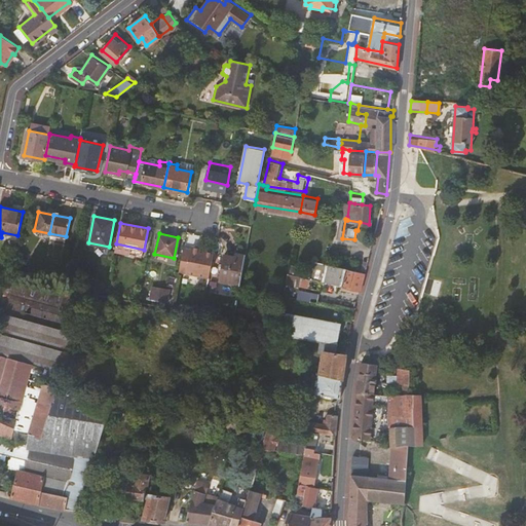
[(184,248),(179,271),(209,277),(214,252),(199,250),(198,247),(194,246),(192,248),(191,249),(184,248)]
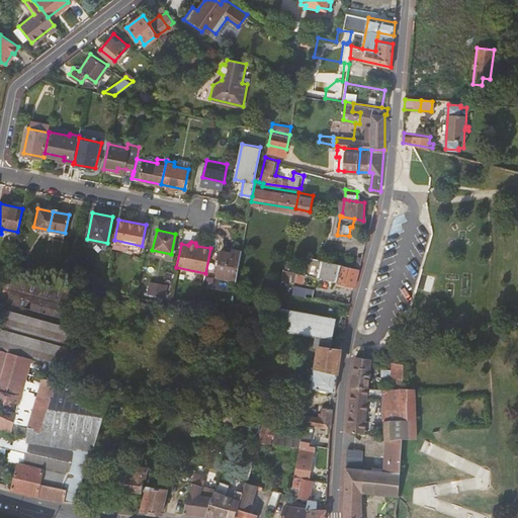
[(217,273),(237,277),(242,249),(233,248),(232,251),(222,249),(217,273)]
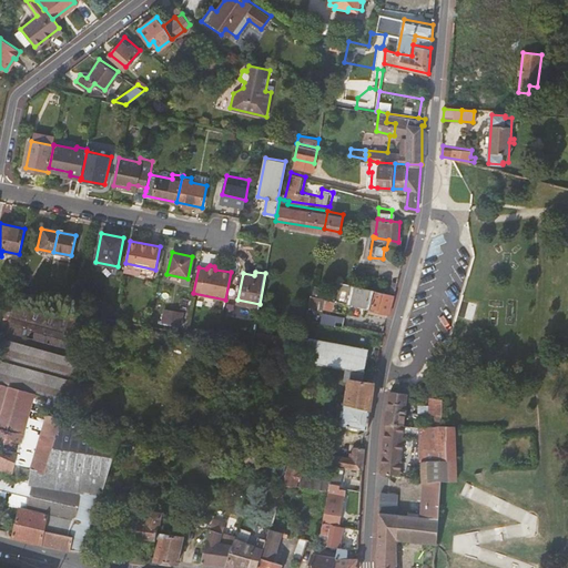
[(369,308),(388,314),(394,293),(353,284),(348,300),(371,306),(369,308)]
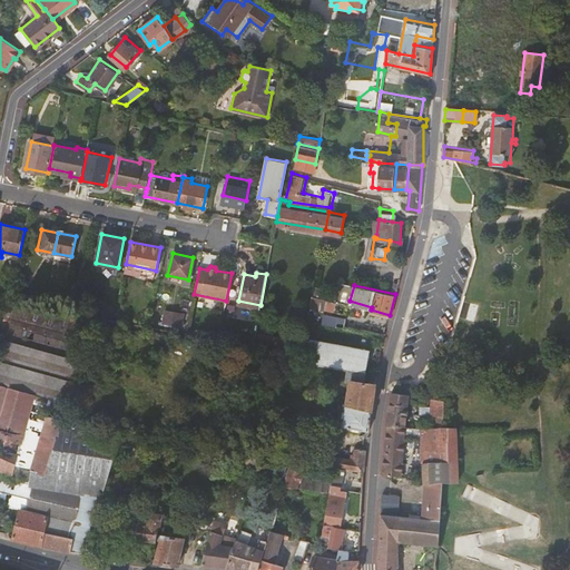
[(313,308),(335,312),(338,294),(316,290),(313,308)]
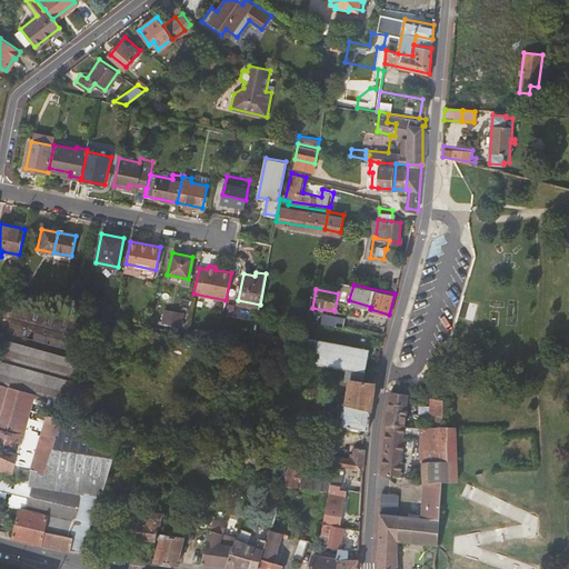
[(15,301),(12,310),(5,339),(0,353),(0,467),(13,471),(16,462),(32,467),(28,481),(31,482),(23,508),(21,508),(13,535),(37,541),(55,545),(83,550),(89,535),(96,510),(122,429),(63,421),(97,315),(79,312),(43,306),(15,301)]
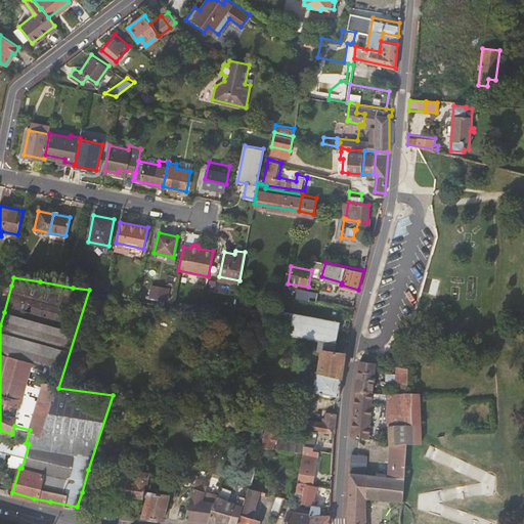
[(150,298),(170,299),(171,286),(150,285),(150,298)]
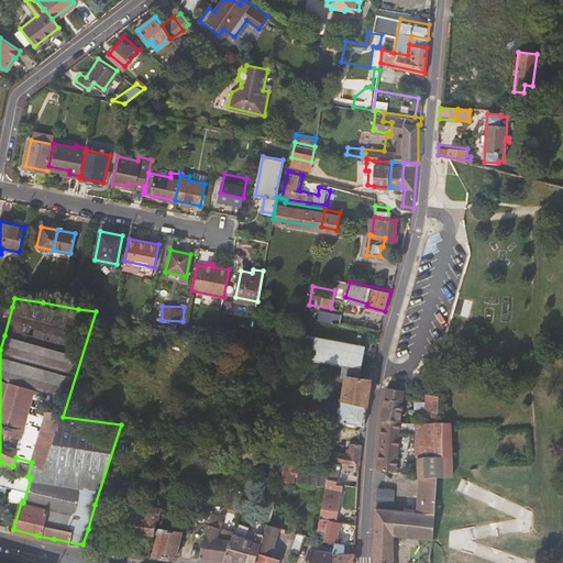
[(338,419),(364,423),(366,406),(372,373),(361,371),(365,345),(306,333),(301,356),(344,366),(343,376),(346,377),(344,397),(341,396),(341,403),(340,403),(335,399),(334,403),(335,405),(335,408),(332,410),(332,415),(339,415),(338,419)]
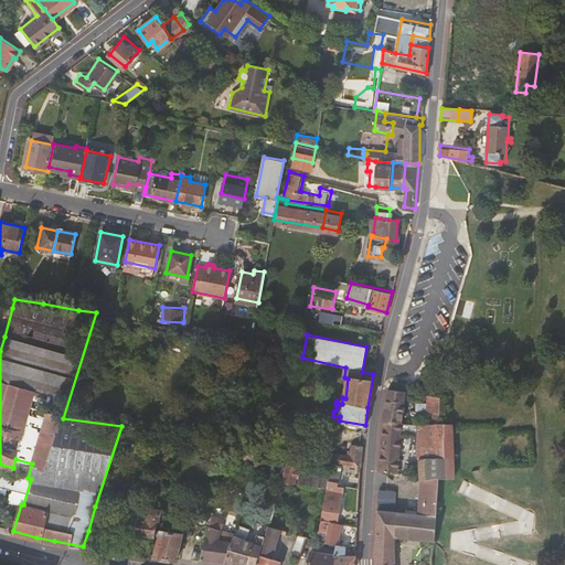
[(390,388),(384,420),(402,423),(406,391),(391,388),(390,388)]
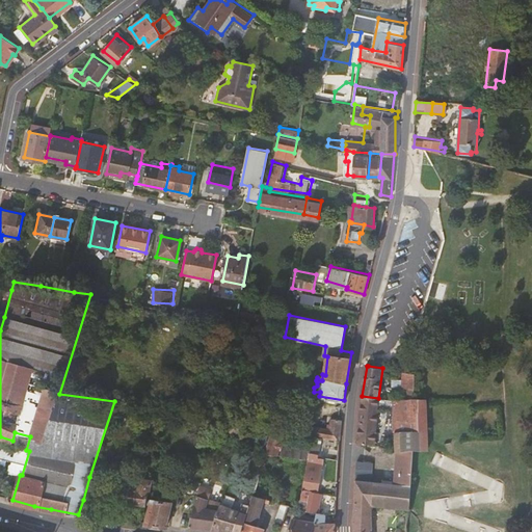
[(415,397),(415,389),(414,372),(402,370),(402,377),(401,387),(405,387),(405,396),(415,397)]
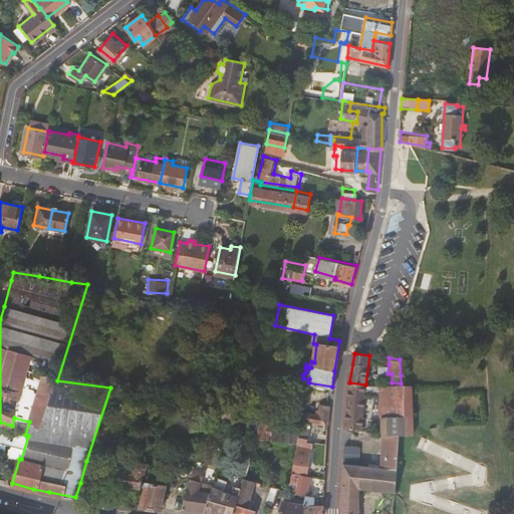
[(381,467),(396,469),(399,432),(412,433),(411,384),(406,384),(401,383),(392,382),(392,387),(386,386),(378,386),(365,384),(349,382),(348,398),(346,415),(345,430),(349,430),(350,429),(351,428),(361,428),(364,389),(367,390),(368,396),(381,396),(381,436),(383,437),(381,467)]
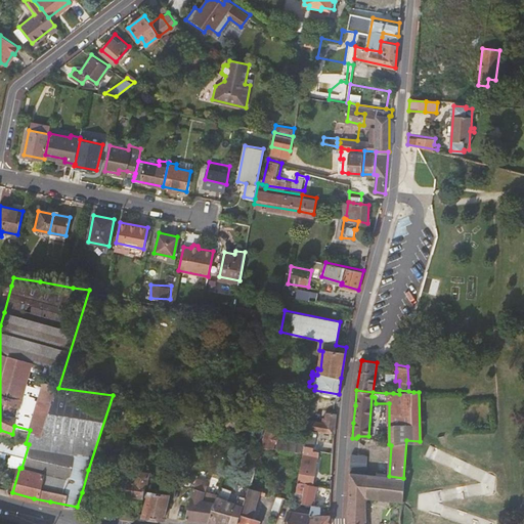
[(162,394),(160,402),(175,405),(176,398),(162,394)]
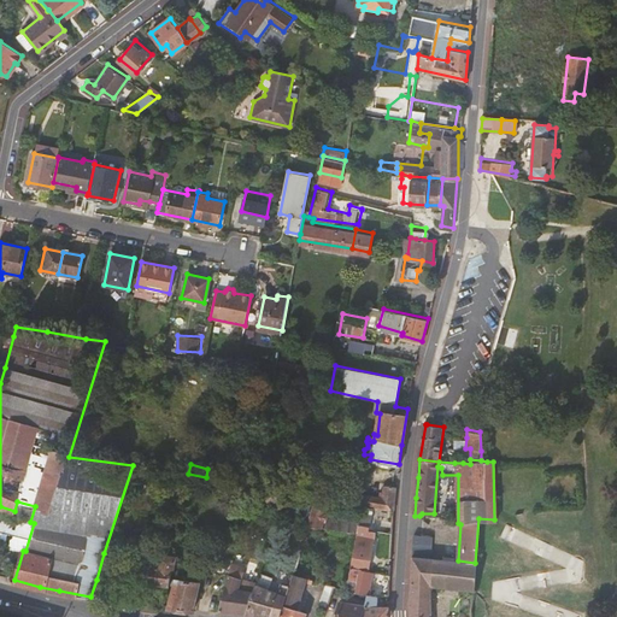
[(363,504),(394,510),(397,486),(383,485),(382,491),(380,491),(378,491),(378,492),(378,494),(357,492),(353,509),(362,510),(363,504)]
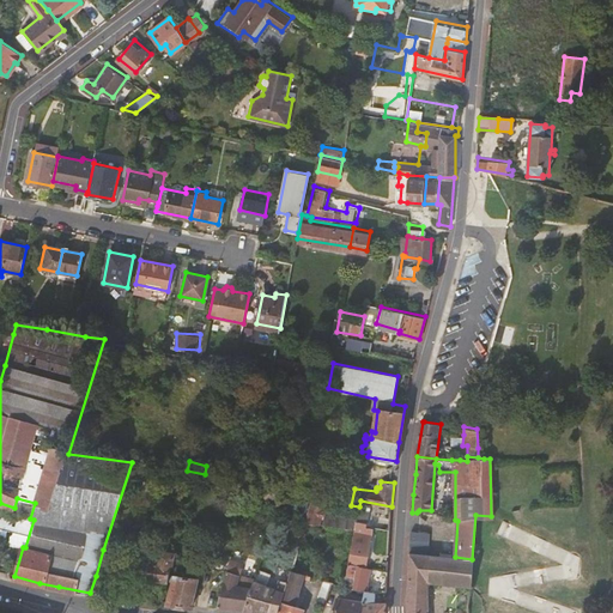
[(321,523),(326,507),(327,501),(340,503),(341,498),(344,498),(344,493),(331,492),(329,496),(316,493),(314,493),(307,521),(321,523)]
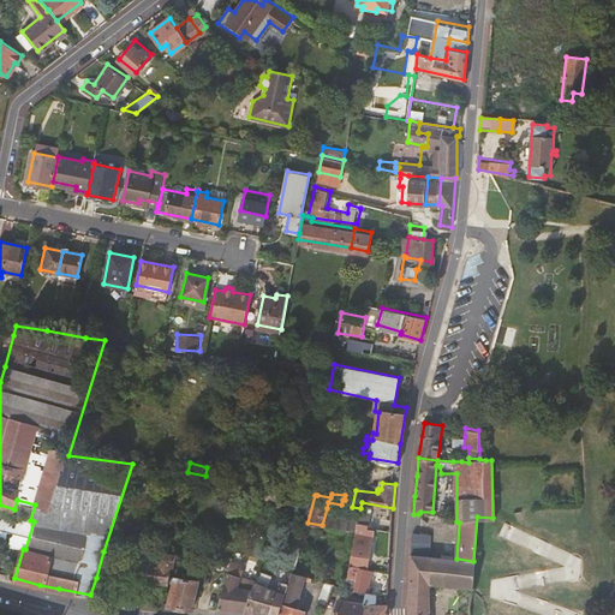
[(357,531),(359,514),(327,508),(322,525),(357,531)]
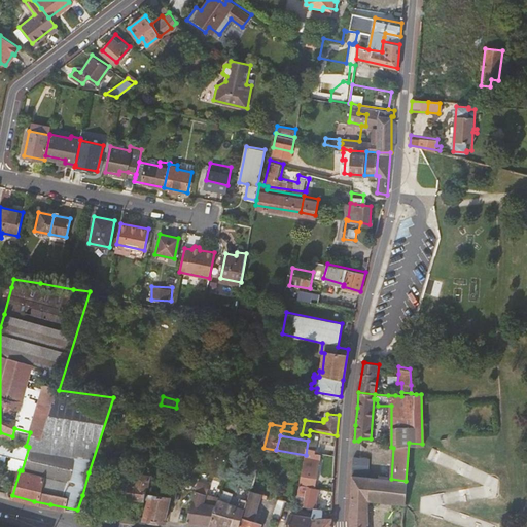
[(314,506),(315,506),(318,491),(315,490),(308,489),(309,485),(316,486),(320,458),(306,455),(299,494),(307,495),(305,505),(314,506)]
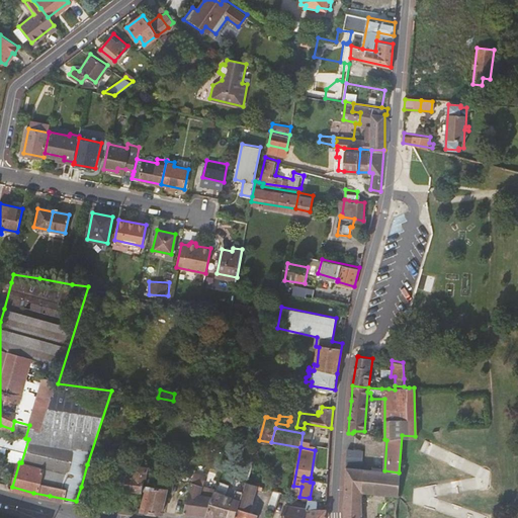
[(348,449),(347,467),(361,468),(362,450),(348,449)]
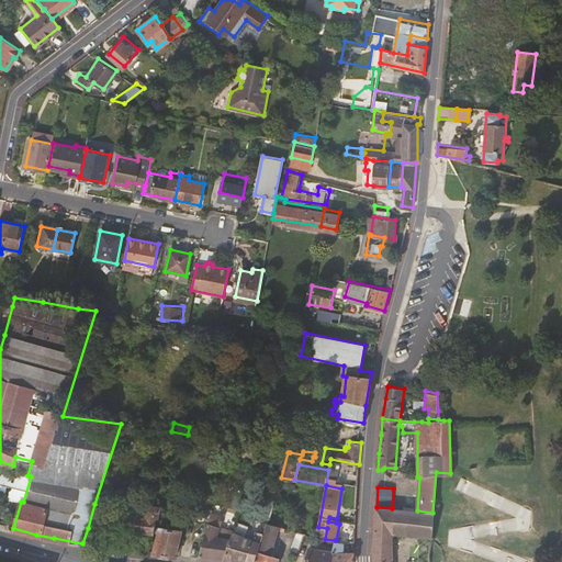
[(104,507),(94,504),(88,528),(98,530),(99,526),(104,527),(104,524),(100,523),(104,507)]
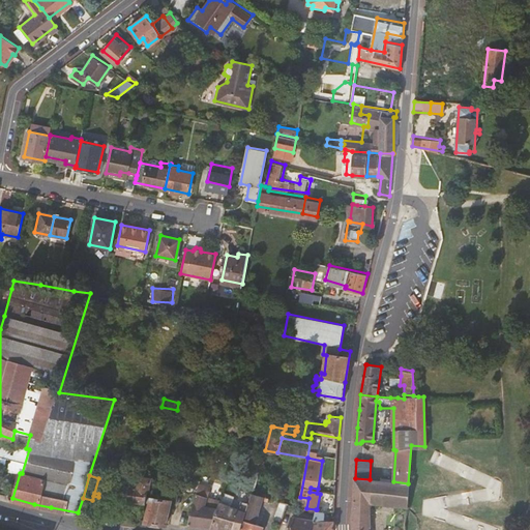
[(144,508),(142,520),(168,524),(175,489),(156,484),(154,492),(149,491),(150,482),(153,482),(153,480),(150,479),(151,477),(141,476),(140,476),(131,475),(131,478),(127,478),(124,500),(133,501),(138,507),(144,508)]
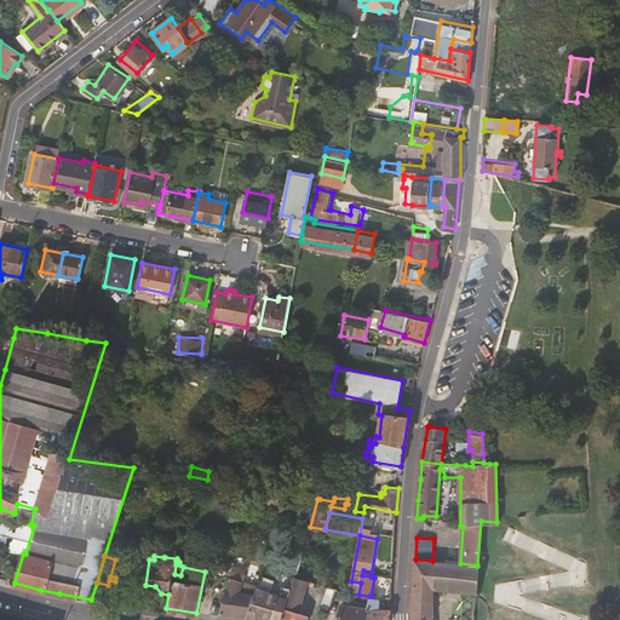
[(412,603),(412,619),(431,619),(430,589),(475,592),(477,566),(460,563),(432,561),(415,560),(414,573),(412,603)]
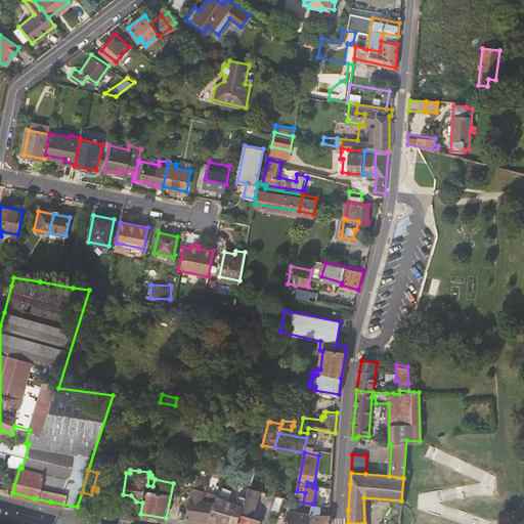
[(186,519),(210,521),(217,503),(205,498),(210,482),(198,478),(186,519)]
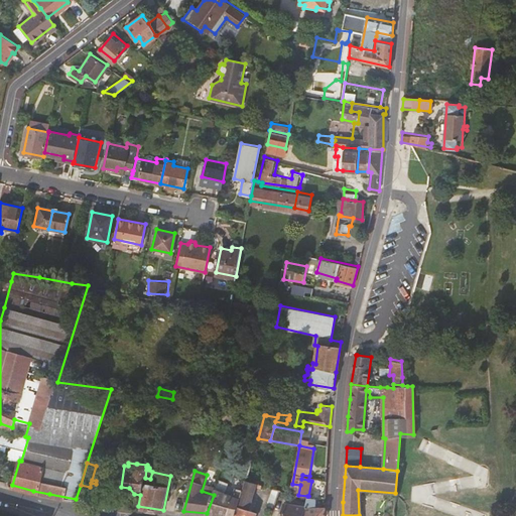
[(236,515),(256,515),(258,511),(249,509),(256,487),(267,490),(268,486),(246,480),(243,490),(236,515)]
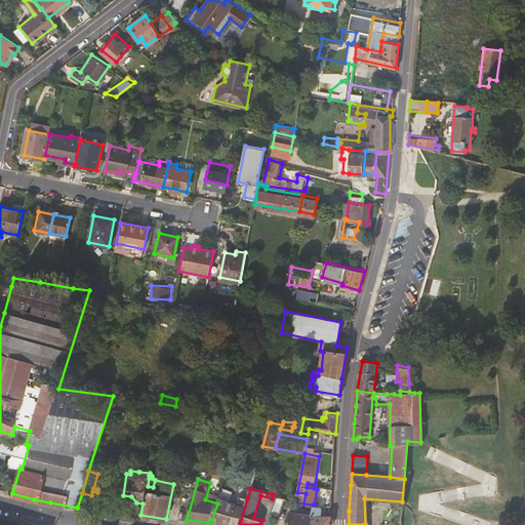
[(231,499),(232,491),(224,489),(221,497),(231,499)]
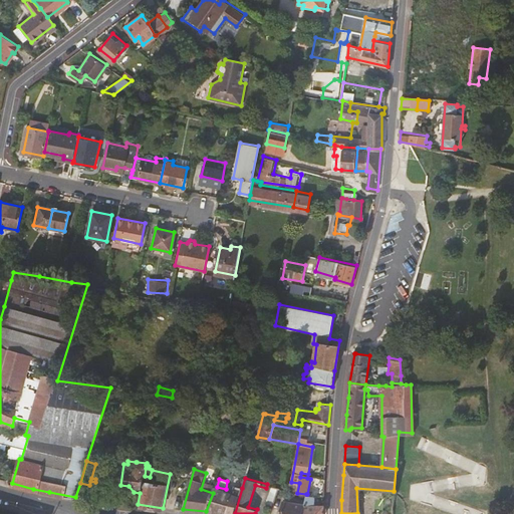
[(206,511),(221,513),(235,513),(242,488),(234,485),(232,493),(215,487),(213,493),(206,511)]
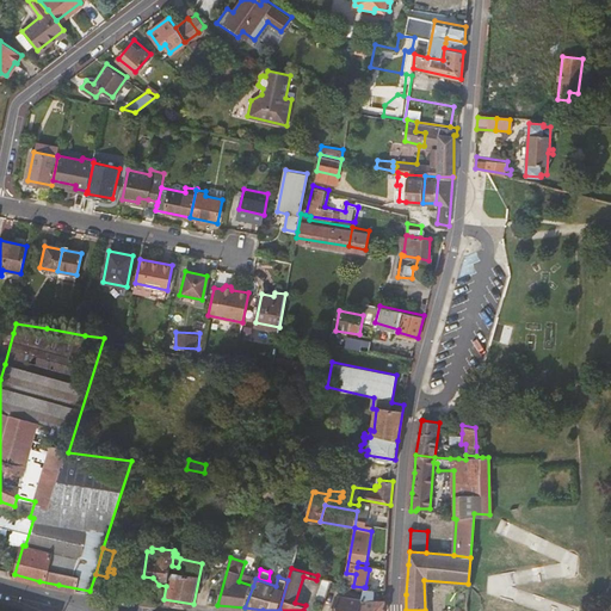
[(384,610),(386,600),(374,599),(374,590),(365,587),(364,587),(363,599),(360,610),(384,610)]
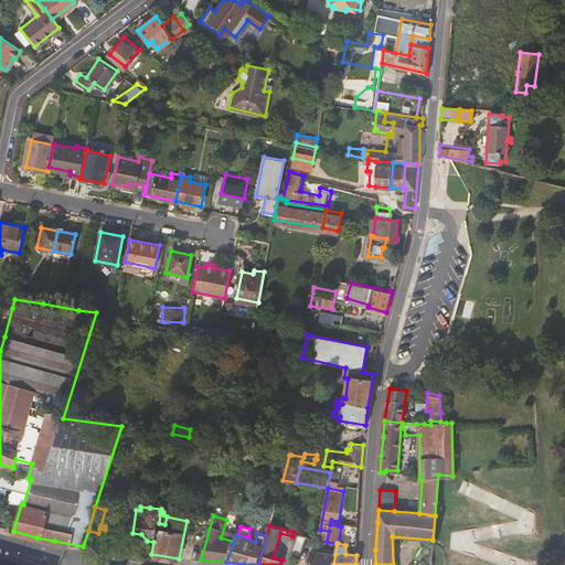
[(308,564),(333,564),(336,554),(311,550),(308,564)]
